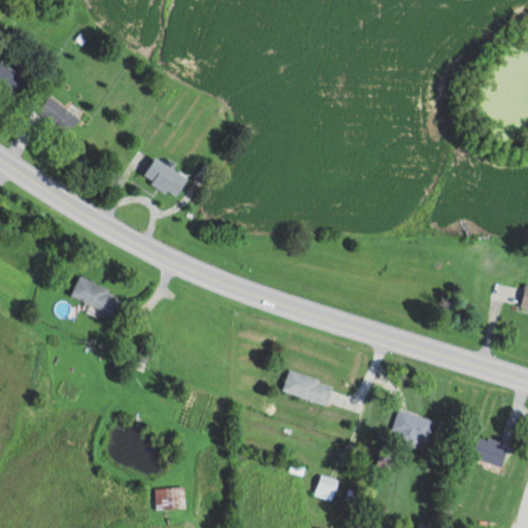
[(0,85),(12,93),(24,75),(0,60),(0,85)]
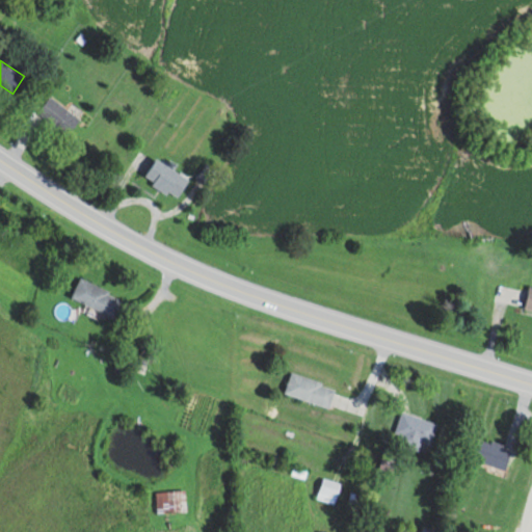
[(80,122),(53,96),(38,111),(65,137),(80,122)]
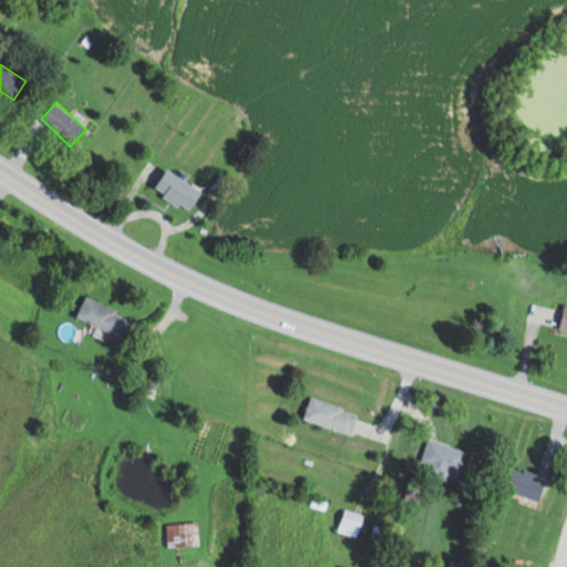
[(187,212),(200,192),(167,168),(153,188),(187,212)]
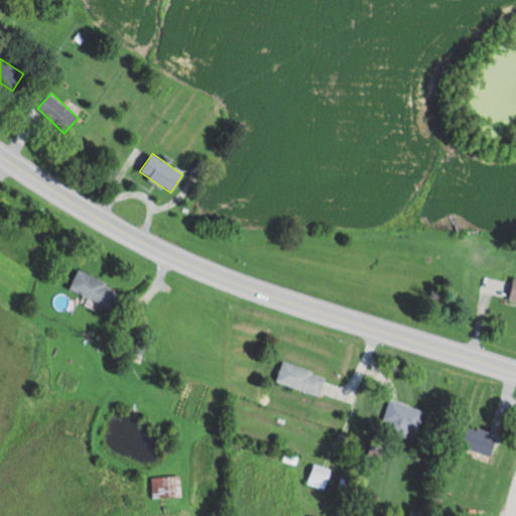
[(69,287),(110,307),(120,289),(78,268),(69,287)]
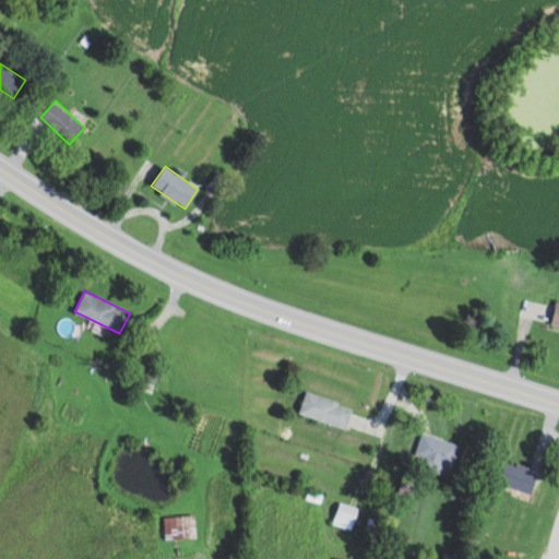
[(352,405),(305,393),(298,415),(346,427),(352,405)]
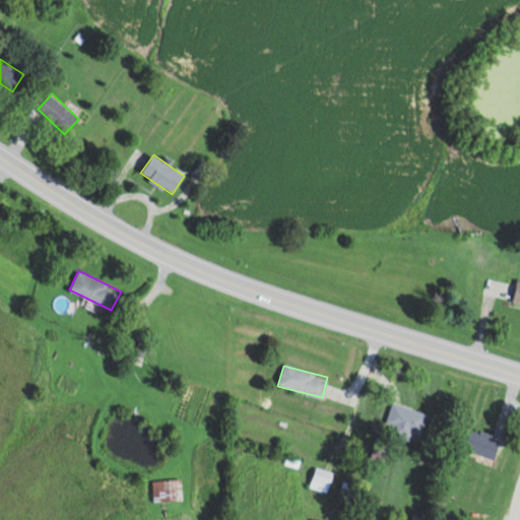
[(423,426),(404,398),(383,413),(402,440),(423,426)]
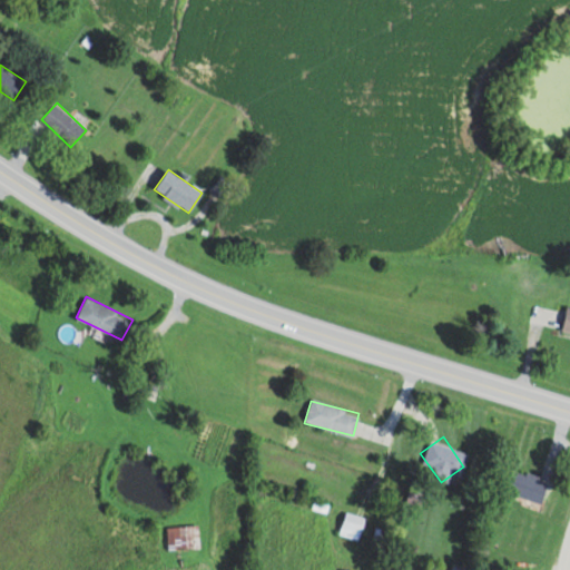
[(543,501),(549,478),(509,469),(503,493),(543,501)]
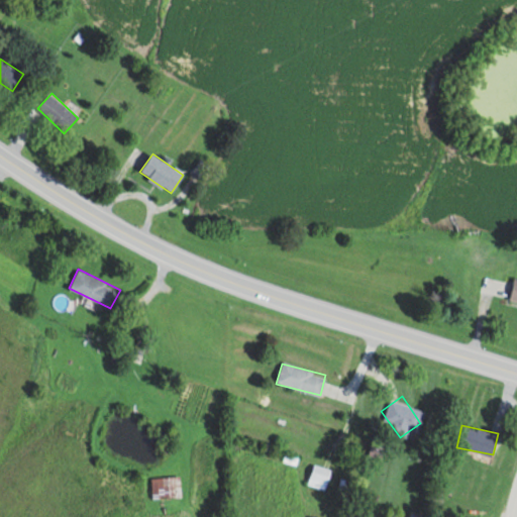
[(151,497),(182,497),(182,478),(151,478),(151,497)]
